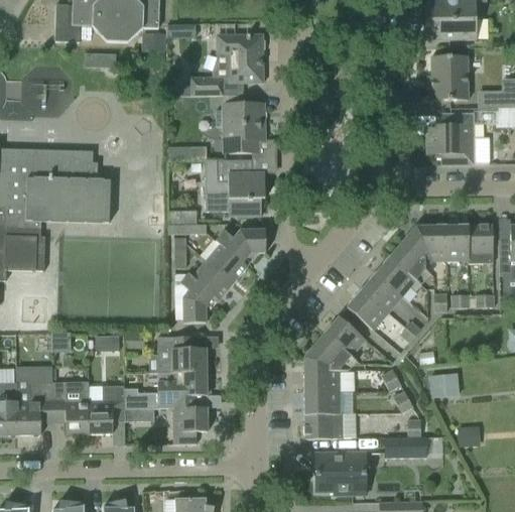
[(158,27),(159,0),(73,0),(73,6),(69,5),(69,4),(56,3),(54,40),(80,41),(81,25),(92,25),(107,40),(128,41),(143,27),(158,27)]
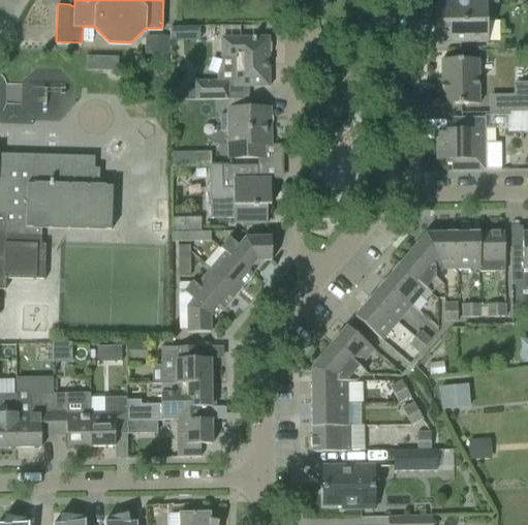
[(488,39),(488,0),(437,0),(438,40),(488,39)]
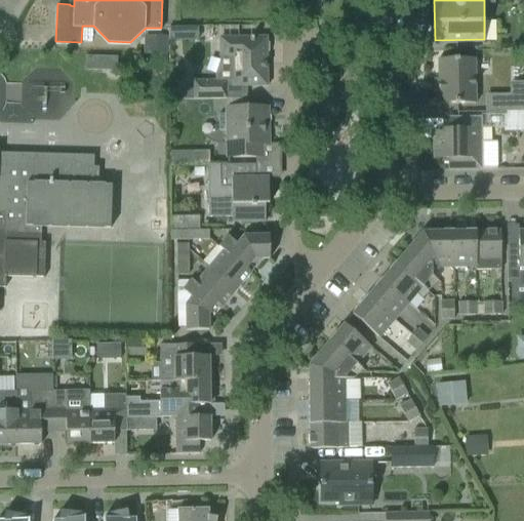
[(145,33),(144,50),(167,51),(168,34),(145,33)]
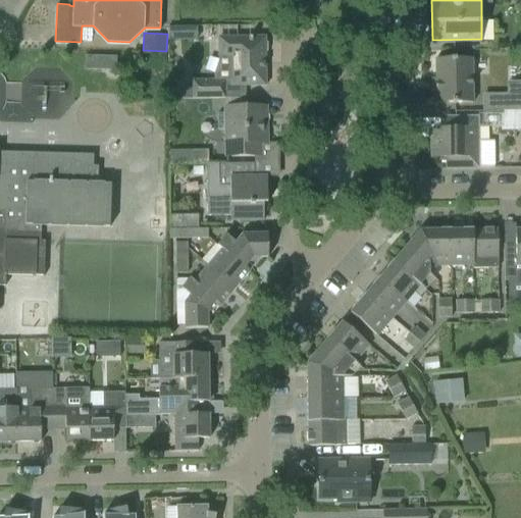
[(219,36),(219,54),(231,54),(231,84),(266,83),(266,34),(238,35),(238,36),(219,36)]
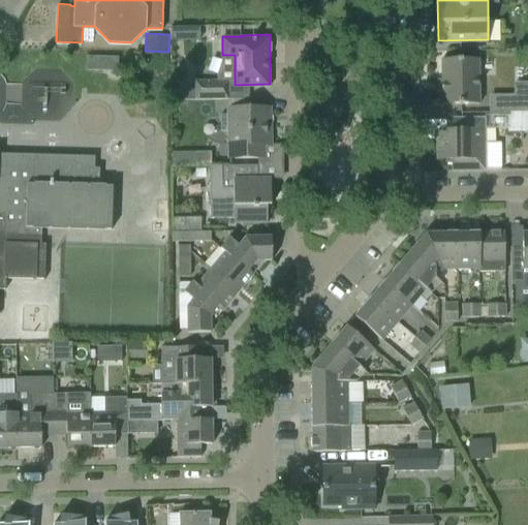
[(103,68),(116,69),(117,51),(104,50),(103,68)]
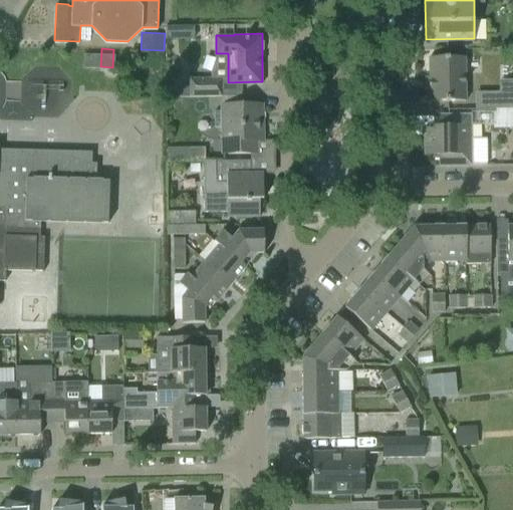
[(426,82),(427,99),(466,98),(466,54),(445,55),(445,51),(433,51),(433,55),(430,55),(430,82),(426,82)]
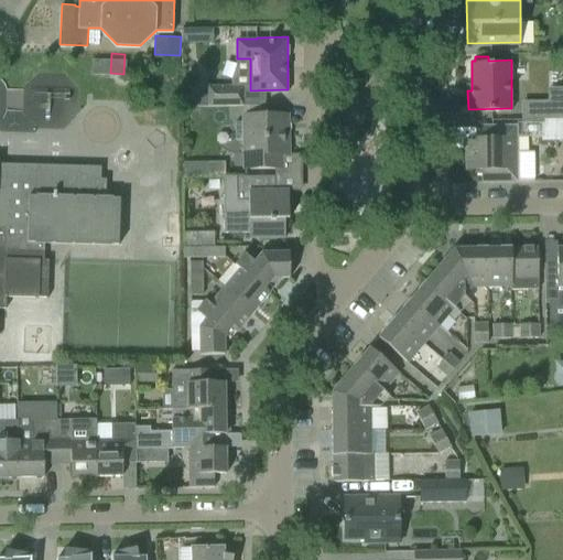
[(0,122),(52,124),(53,81),(0,78),(0,122)]
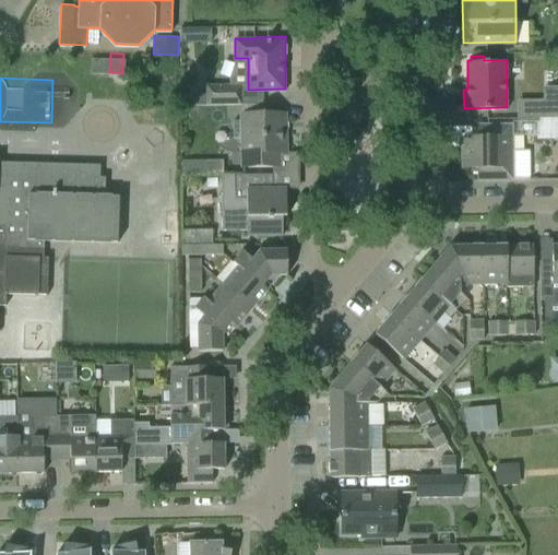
[(181,91),(181,103),(208,103),(241,103),(241,83),(206,83),(208,91),(181,91)]
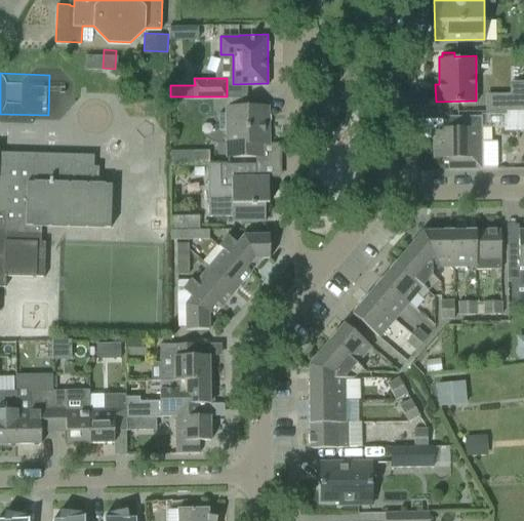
[(523,88),(520,88),(512,99),(512,109),(523,109),(523,88)]
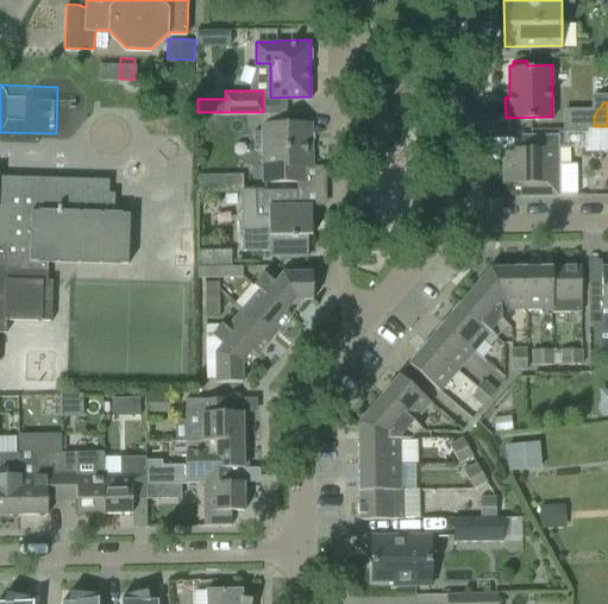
[(257,129),(257,149),(264,149),(264,180),(305,178),(305,164),(312,164),(312,121),(264,121),(264,129),(257,129)]
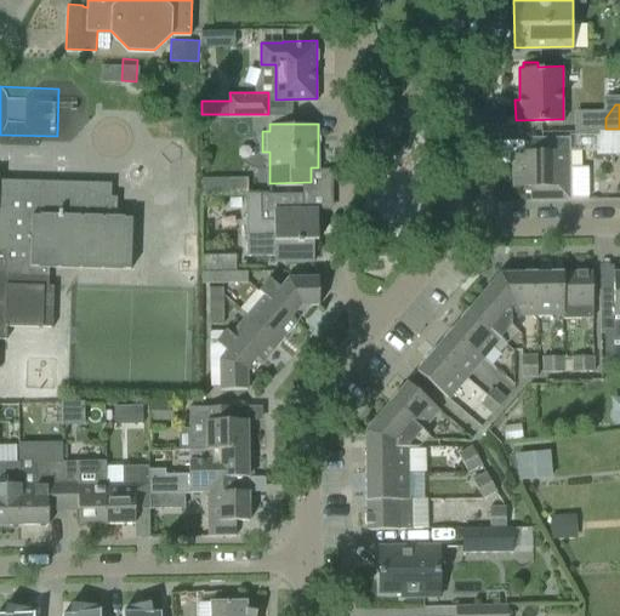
[(515,152),(516,183),(516,184),(533,183),(533,194),(534,194),(534,195),(568,195),(584,195),(584,165),(568,165),(568,138),(567,138),(567,137),(542,138),(541,138),(541,150),(516,150),(516,152),(515,152)]
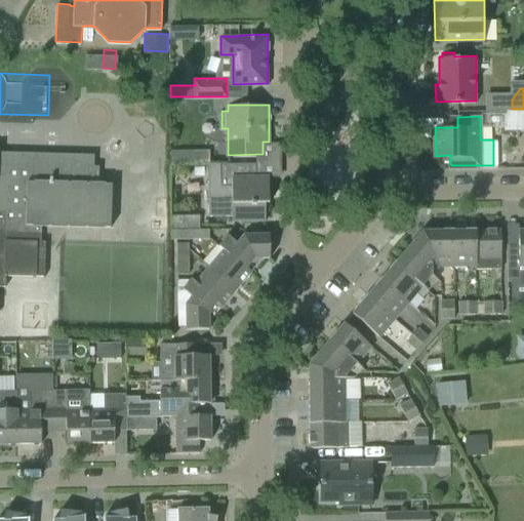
[(0,284),(6,285),(6,274),(44,275),(45,275),(46,240),(42,240),(42,224),(111,226),(113,183),(98,183),(99,164),(0,161),(0,284)]
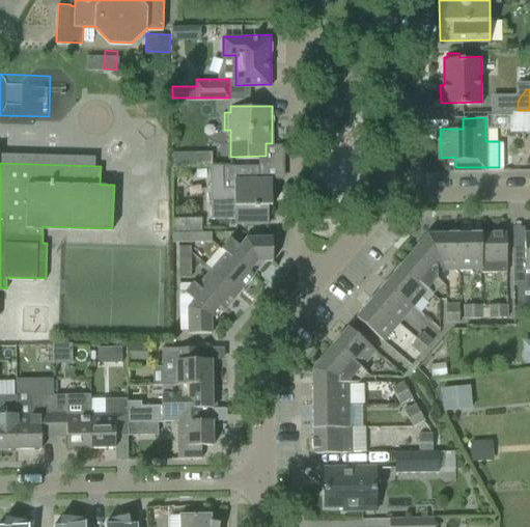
[(235,216),(235,222),(270,221),(269,203),(273,203),(273,176),(259,176),(259,163),(211,164),(212,216),(235,216)]
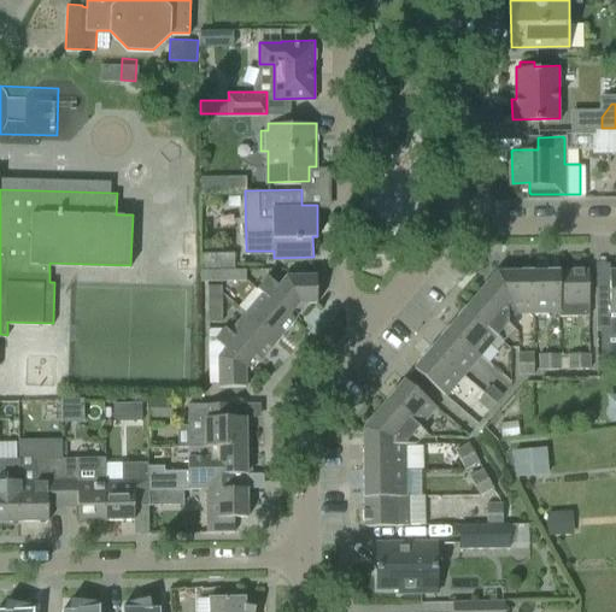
[(203,251),(203,268),(235,268),(235,251),(203,251)]
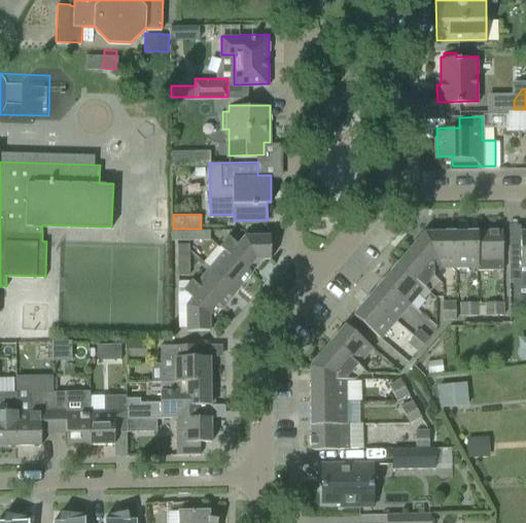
[(211,229),(201,229),(173,229),(173,238),(211,238),(211,229)]
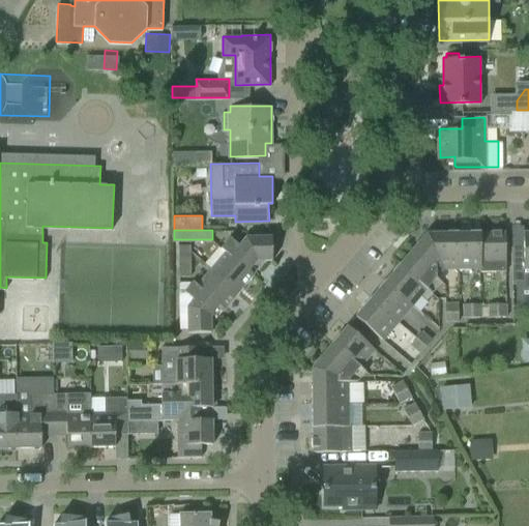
[(506,230),(482,231),(482,267),(480,267),(480,269),(506,269),(506,230)]
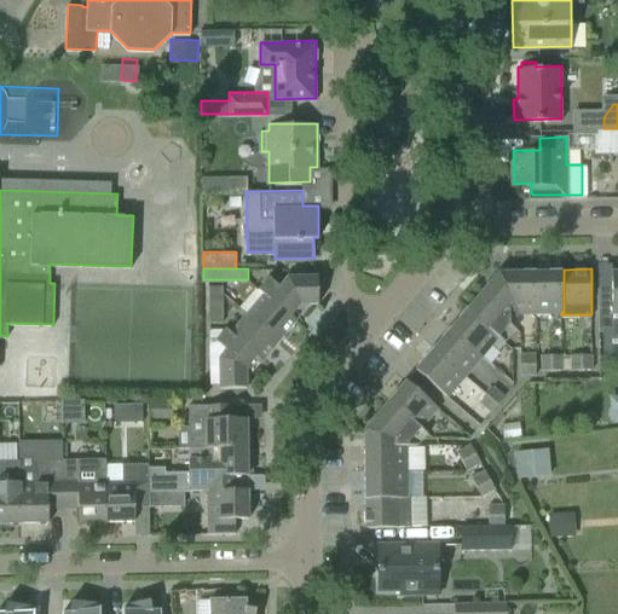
[(617,268),(612,268),(612,285),(599,285),(599,329),(613,328),(613,337),(617,336),(617,268)]
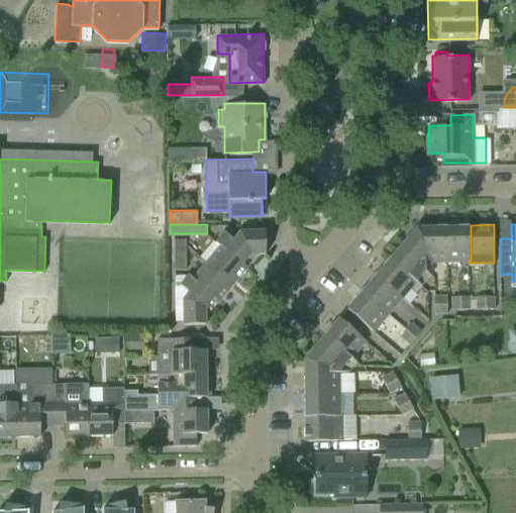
[(447,225),(425,225),(426,232),(426,261),(447,261),(447,225)]
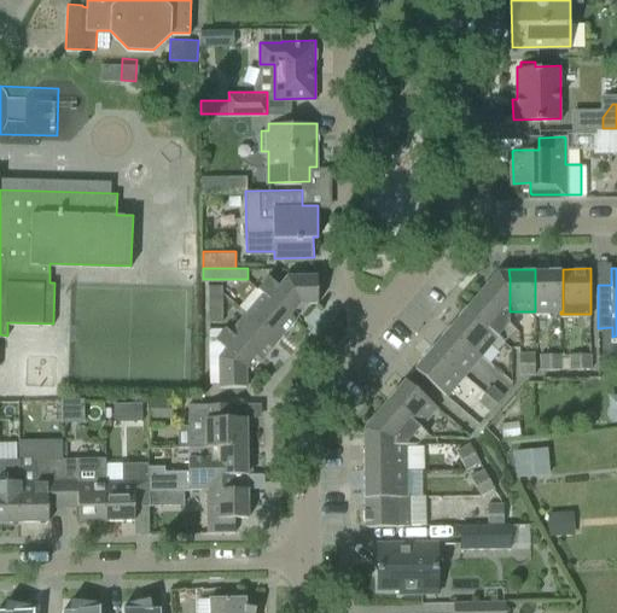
[(563,269),(535,269),(535,311),(560,311),(563,311),(563,269)]
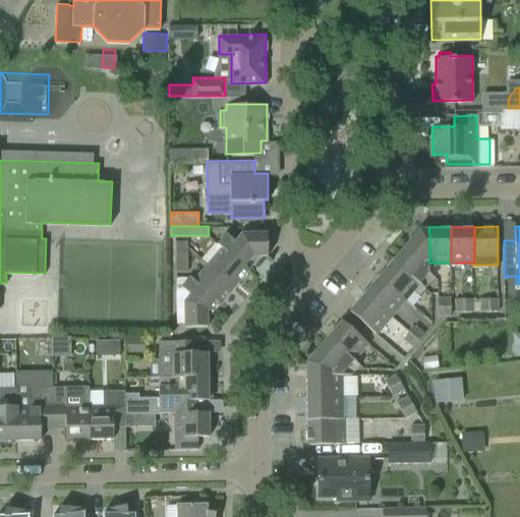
[(269,254),(268,231),(243,231),(236,240),(227,232),(218,241),(249,269),(250,268),(245,264),(253,254),(269,254)]
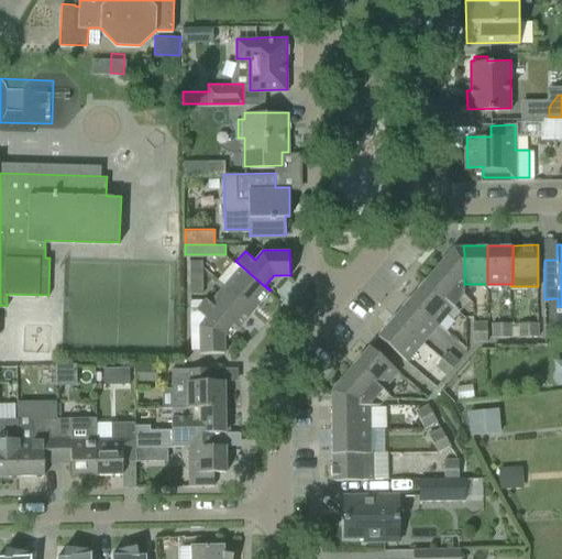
[(464,293),(464,284),(464,253),(448,253),(427,278),(455,304),(464,293)]
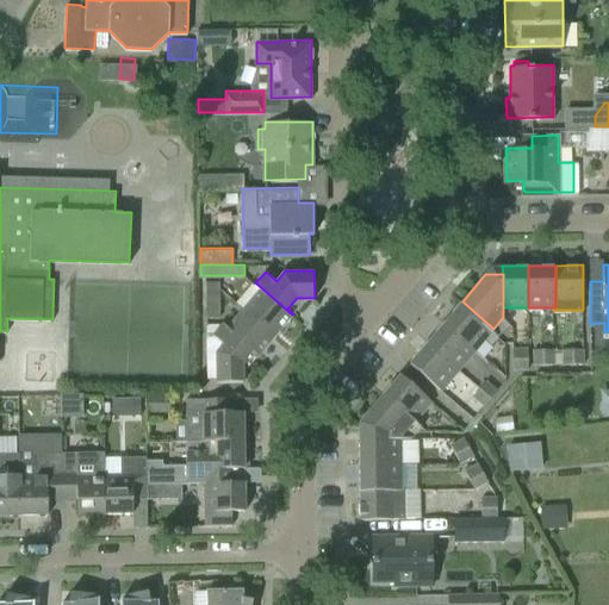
[(206,317),(219,317),(219,280),(205,279),(206,317)]
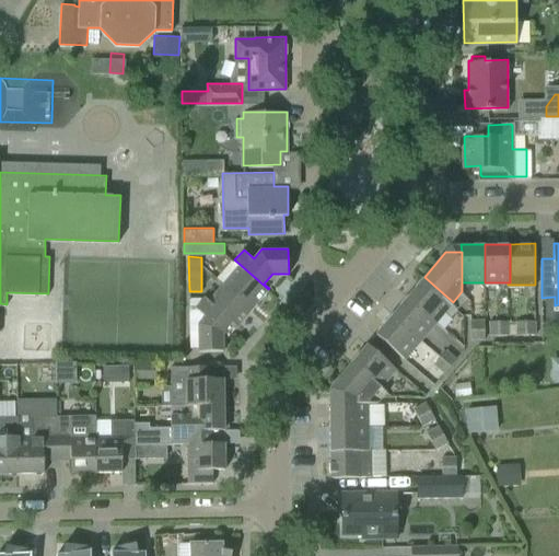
[(268,289),(234,259),(234,261),(239,264),(223,281),(253,307),(268,289)]
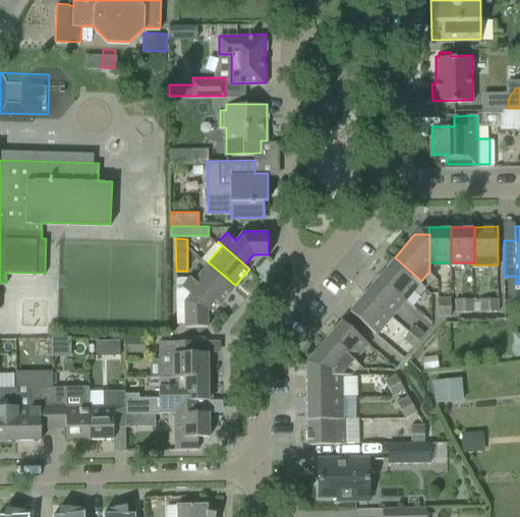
[(407,298),(421,281),(395,257),(380,275),(407,298)]
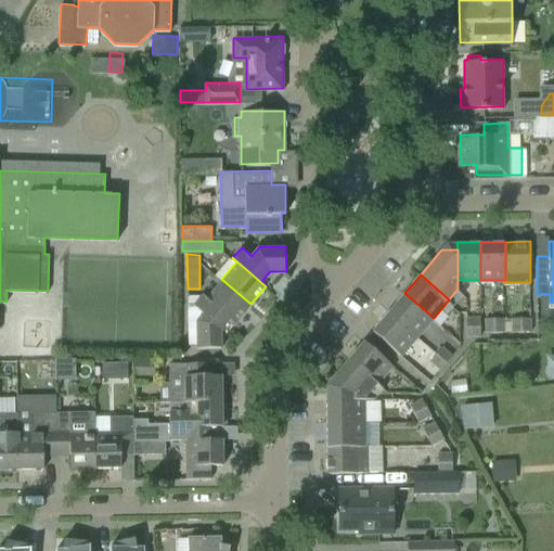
[(250,304),(221,279),(207,296),(203,293),(202,293),(235,321),(250,304)]
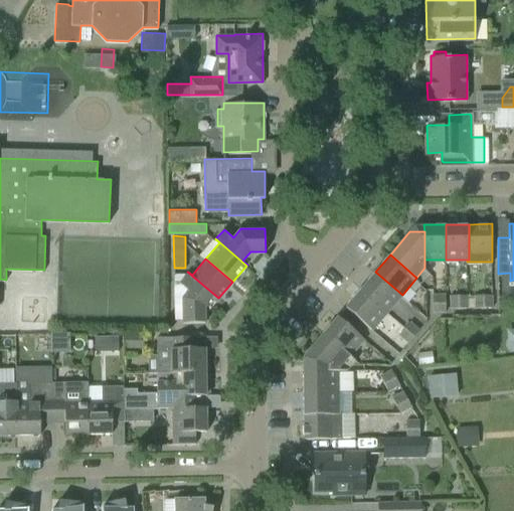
[(218,298),(187,272),(179,282),(188,290),(183,296),(183,321),(206,321),(205,304),(213,295),(218,299),(218,298)]
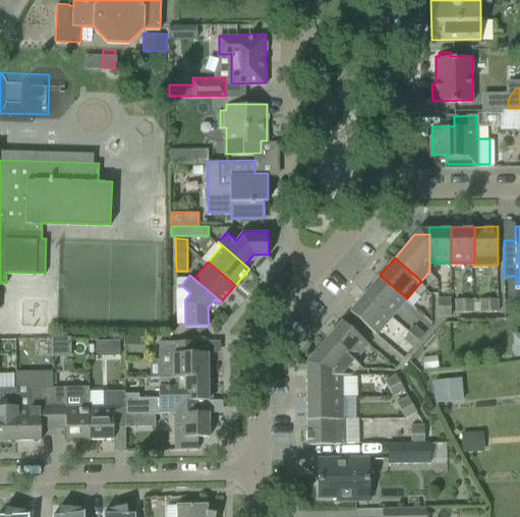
[(392,314),(407,298),(380,275),(365,292),(392,314)]
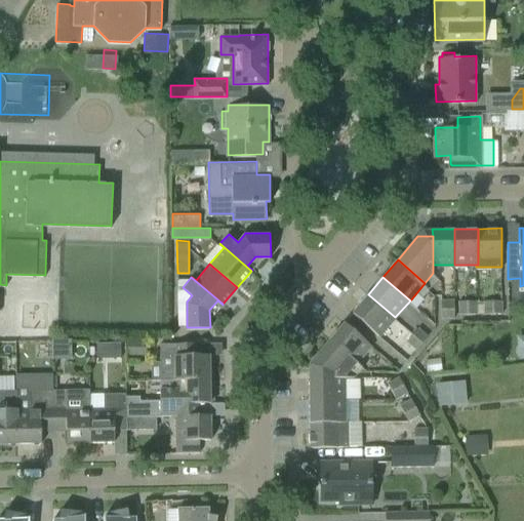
[(380,334),(395,317),(368,294),(353,312),(368,325),(380,334)]
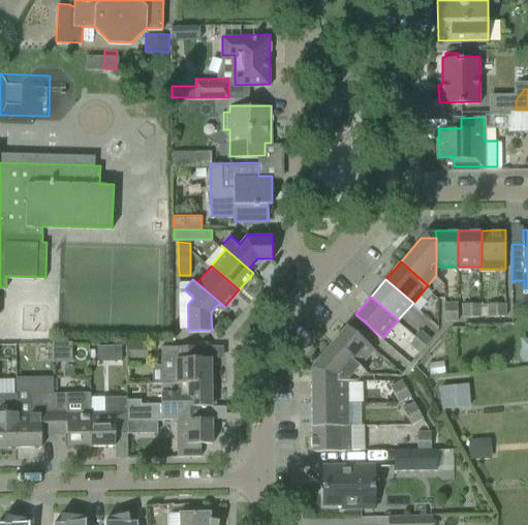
[(444,300),(445,318),(458,318),(458,299),(444,300)]
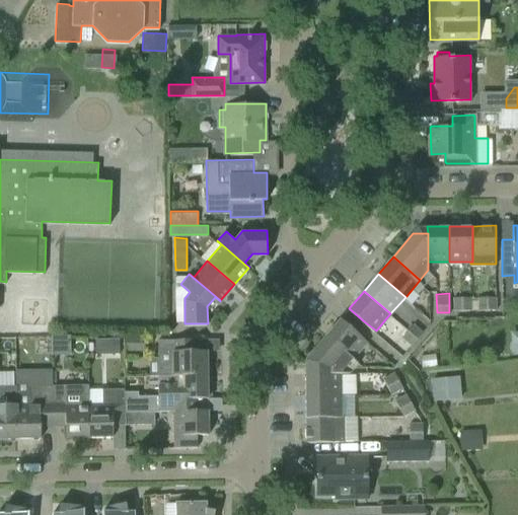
[(478,295),(478,308),(497,307),(496,294),(478,295)]
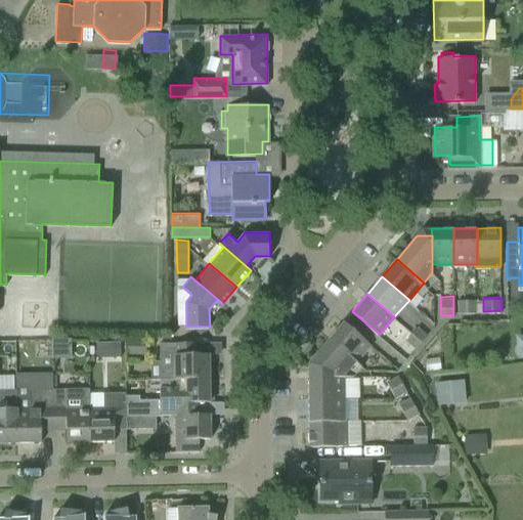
[(458,310),(476,310),(476,298),(458,298),(458,310)]
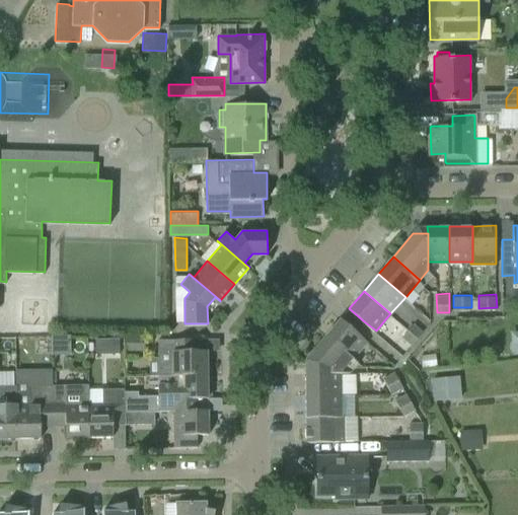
[(341,317),(326,335),(353,357),(368,341),(357,330),(341,317)]
